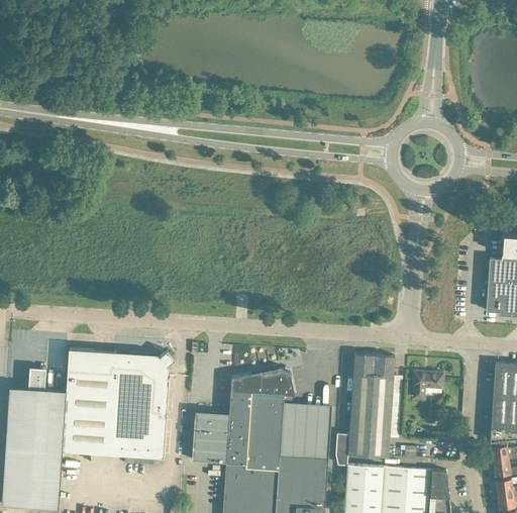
[(490,261),(486,313),(498,314),(498,317),(516,318),(516,236),(503,235),(501,257),(502,257),(501,261),(490,261)]
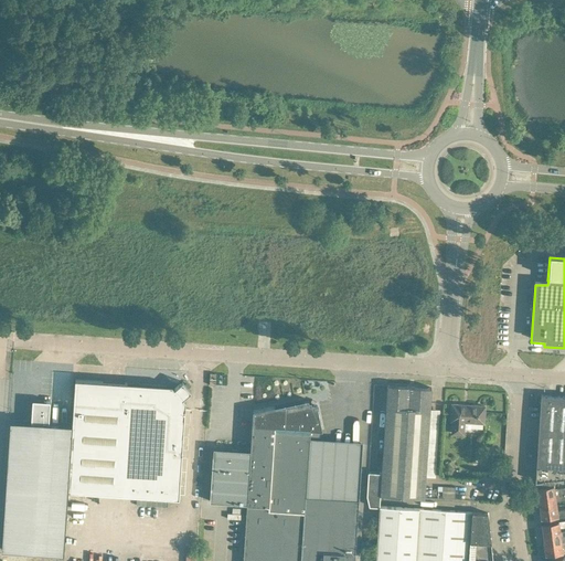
[(179,503),(185,405),(183,402),(191,395),(189,393),(191,391),(188,387),(184,389),(182,385),(174,393),(171,390),(75,383),(73,429),(68,495),(179,503)]
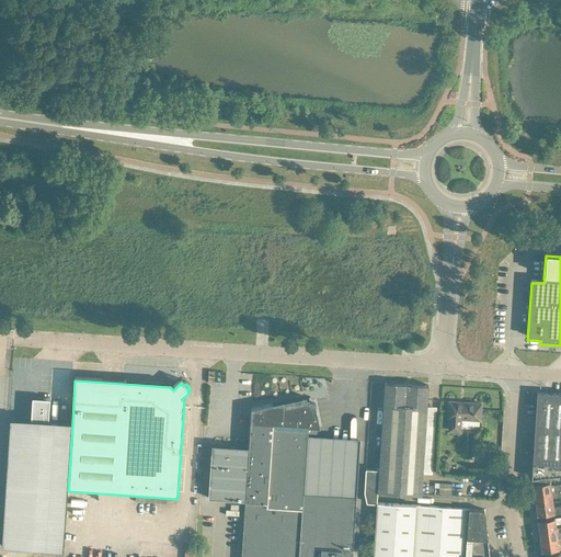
[(411,388),(407,388),(385,386),(379,474),(366,473),(364,495),(367,507),(377,507),(377,496),(421,499),(428,389),(427,389),(411,388)]
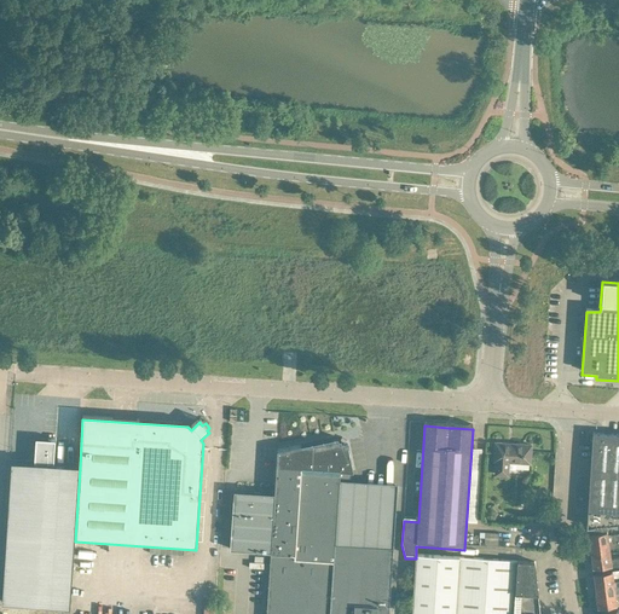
[(588,515),(586,532),(588,532),(606,529),(618,527),(618,438),(593,436),(591,455),(590,471),(590,479),(588,515)]
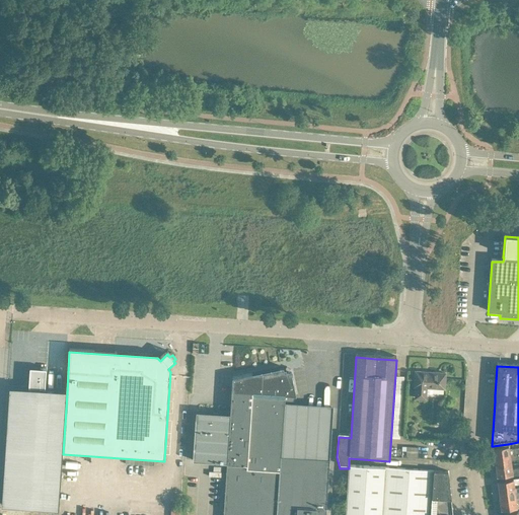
[(196,422),(193,463),(227,465),(223,514),(325,514),(329,462),(334,409),(332,409),(331,414),(293,411),(293,407),(294,398),(296,398),(291,376),(289,376),(289,375),(290,373),(287,370),(285,373),(284,373),(283,371),(232,381),(230,417),(196,415),(196,422)]
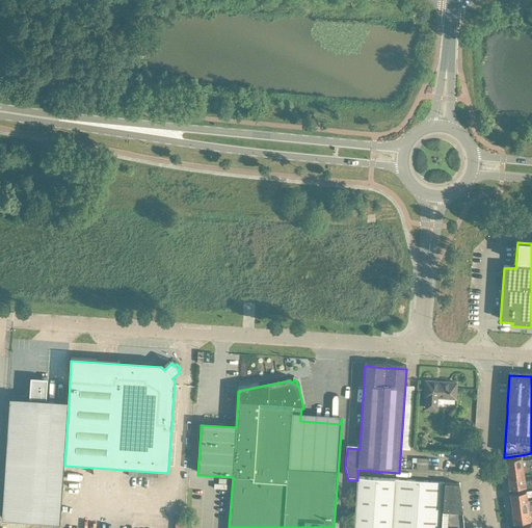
[(8,420),(2,521),(60,525),(64,466),(69,403),(46,402),(47,381),(44,381),(44,383),(31,381),(30,401),(9,399),(8,420)]
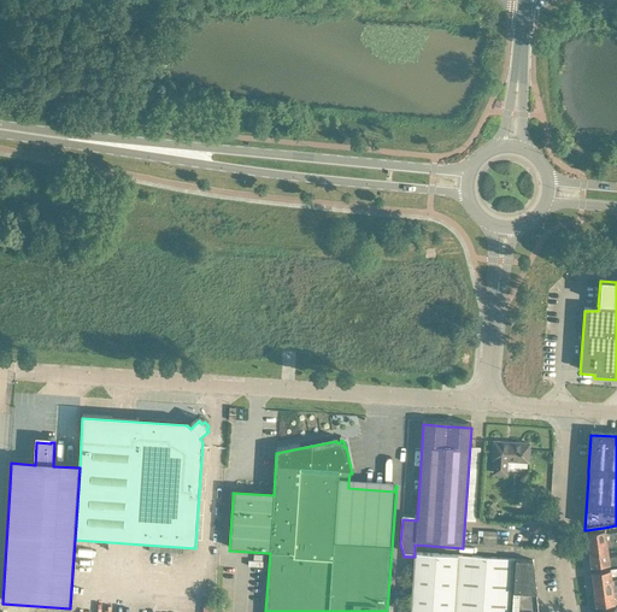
[(493,446),(493,464),(494,464),(494,477),(505,478),(506,465),(528,466),(529,448),(493,446)]
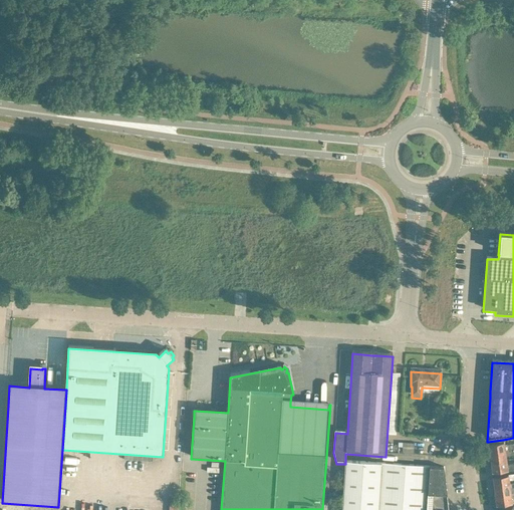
[(489,447),(487,447),(487,453),(489,453),(490,457),(513,453),(513,447),(504,449),(503,440),(488,442),(489,447)]
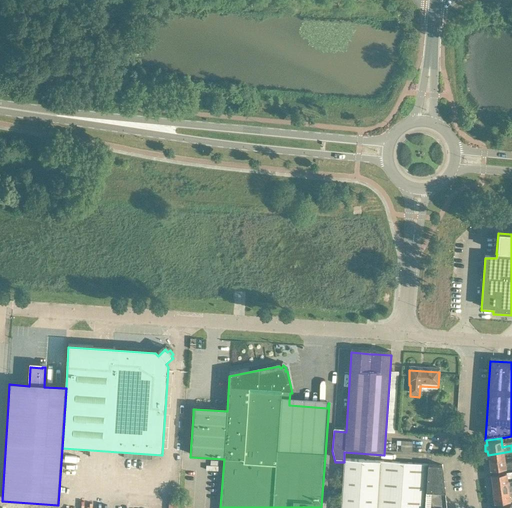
[(488,458),(486,458),(487,464),(504,462),(504,458),(511,456),(511,451),(488,455),(488,458)]
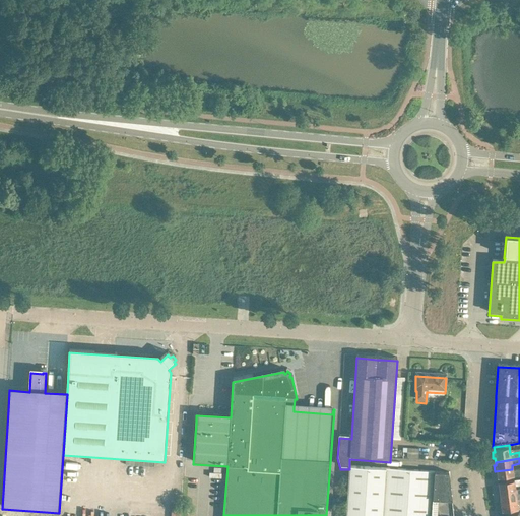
[(453,515),(449,475),(438,475),(349,469),(345,515),(453,515)]
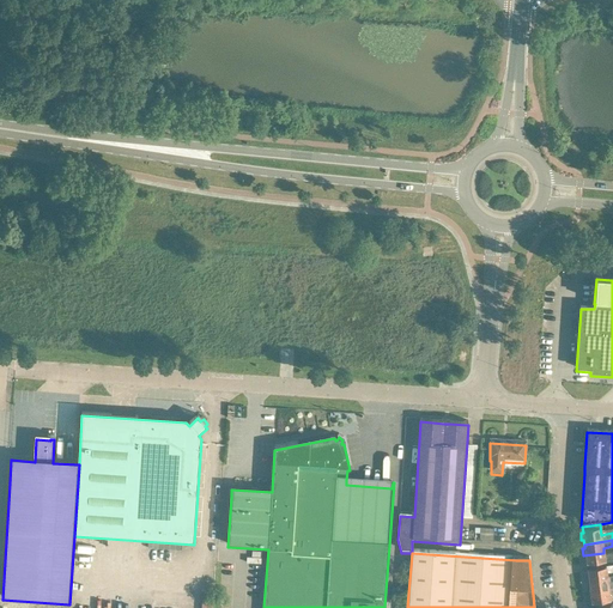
[(604,553),(583,555),(584,561),(587,561),(587,566),(612,563),(612,555),(605,558),(604,553)]
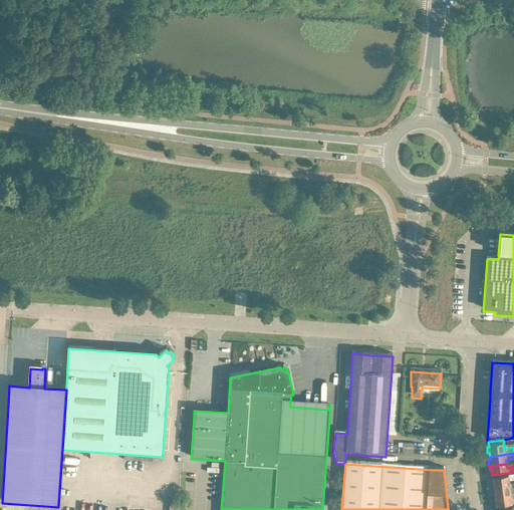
[(513,477),(493,480),(493,484),(491,484),(492,490),(509,488),(509,484),(513,483),(513,477)]
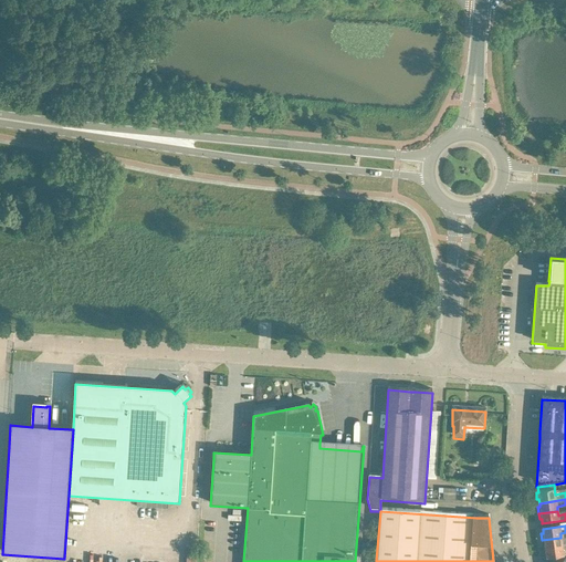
[(545,550),(565,547),(565,541),(562,542),(561,538),(542,540),(543,545),(545,545),(545,550)]
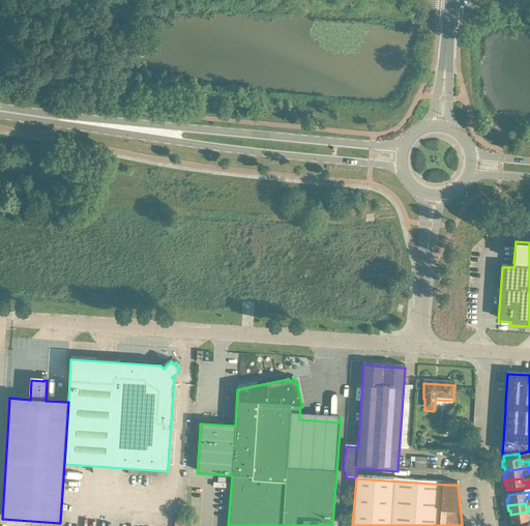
[(529,512),(510,515),(511,518),(509,518),(510,524),(528,522),(527,518),(529,517),(529,512)]
